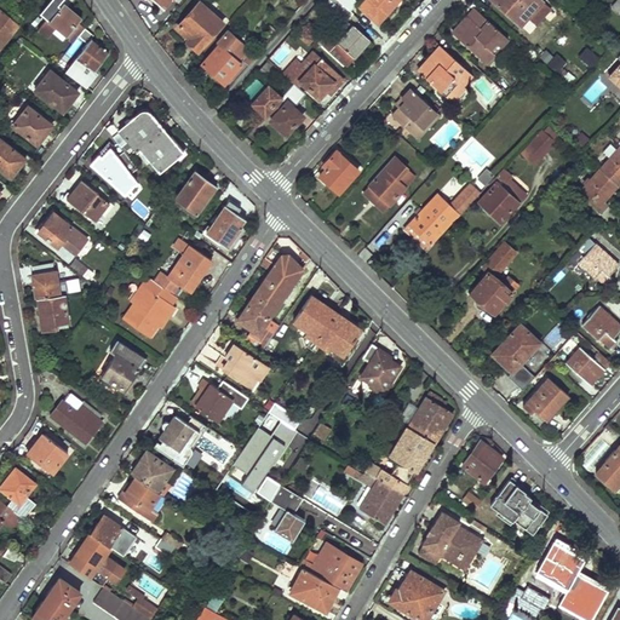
[(81,15),(63,0),(50,17),(75,36),(84,24),(78,19),(81,15)]
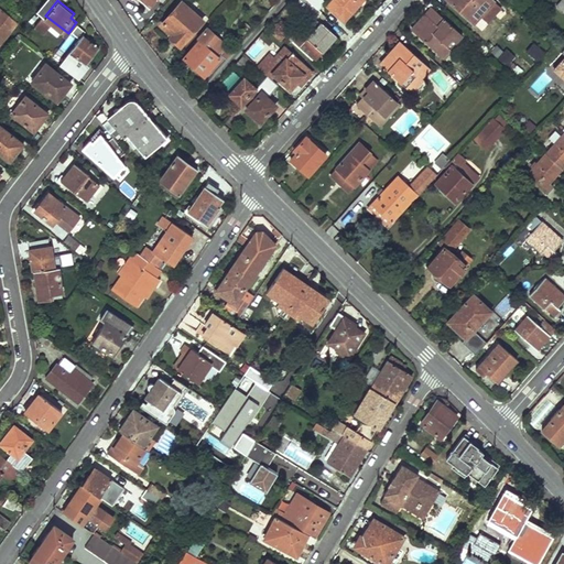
[(164,21),(162,24),(173,34),(171,35),(181,44),(204,19),(182,0),(181,0),(163,21),(164,21)]
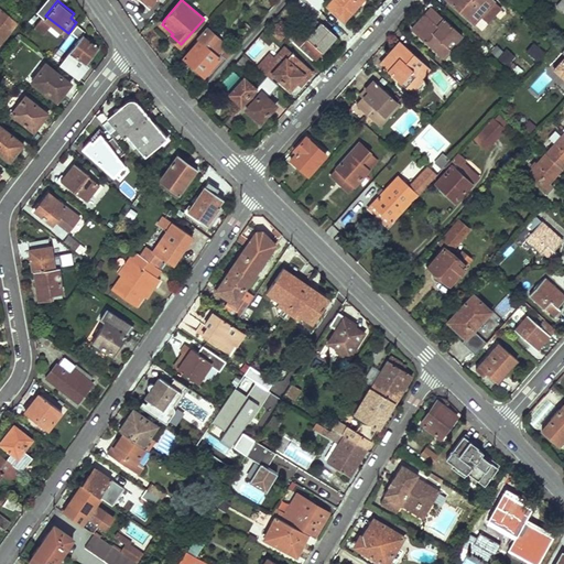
[(307,0),(293,0),(314,19),(321,11),(320,10),(307,0)]
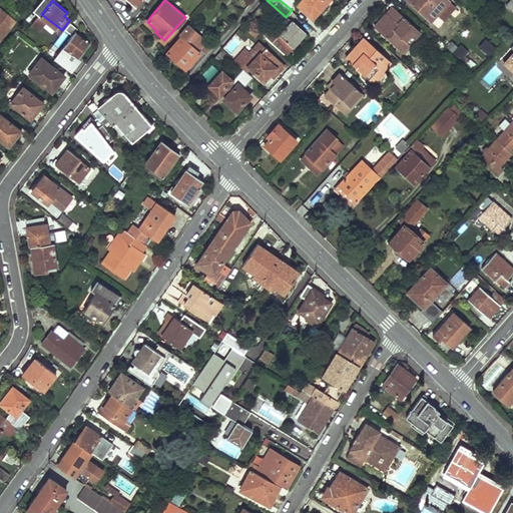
[(280,0),(291,9),(296,3),(293,0),(280,0)]
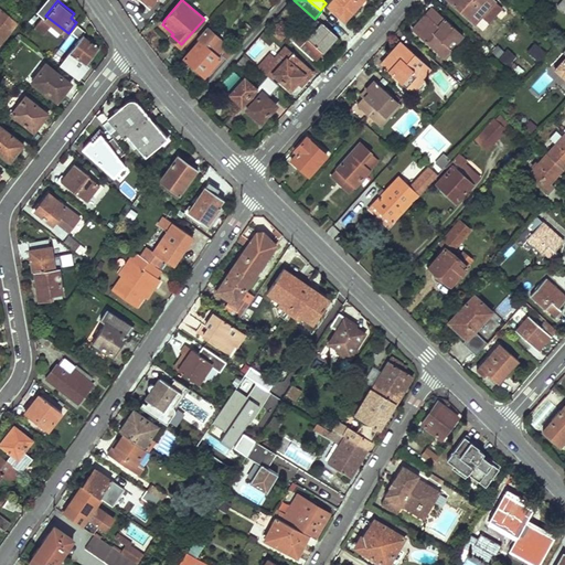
[(333,0),(328,7),(343,20),(351,12),(350,11),(358,2),(355,0),(333,0)]
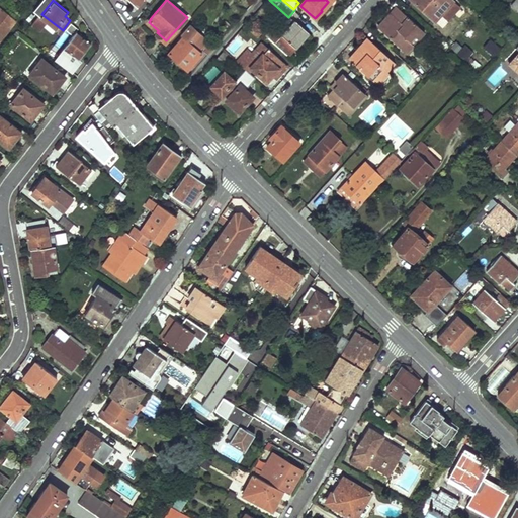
[(452,0),(451,0),(410,0),(433,21),(440,13),(447,19),(458,7),(451,1),(452,0)]
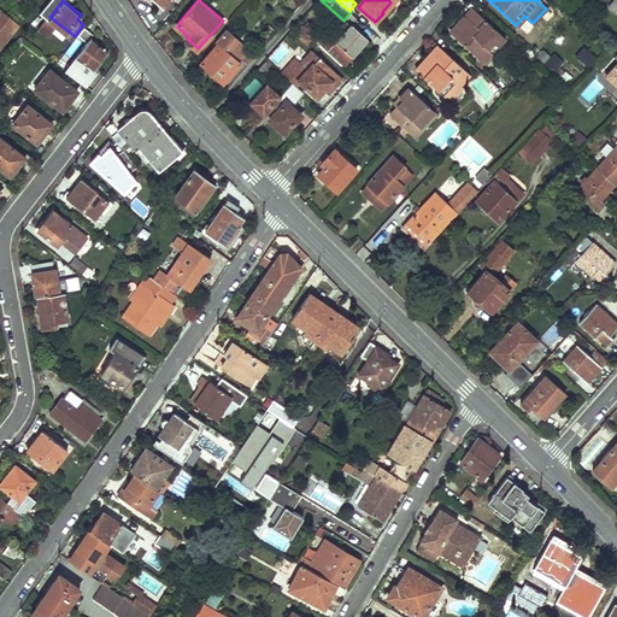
[(0,7),(0,50),(21,25),(0,7)]
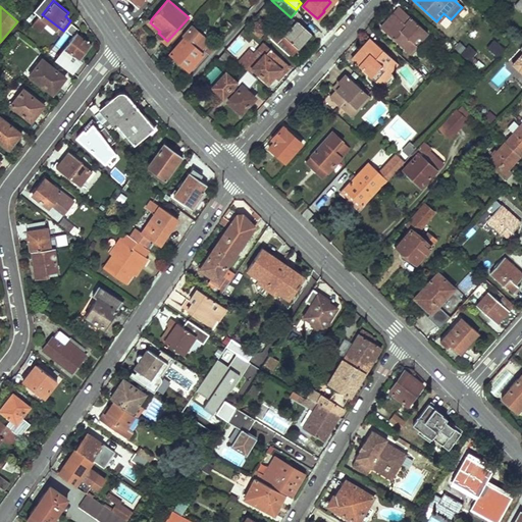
[(385,20),(380,27),(405,49),(412,42),(416,45),(427,33),(399,6),(393,13),(394,15),(387,22),(385,20)]
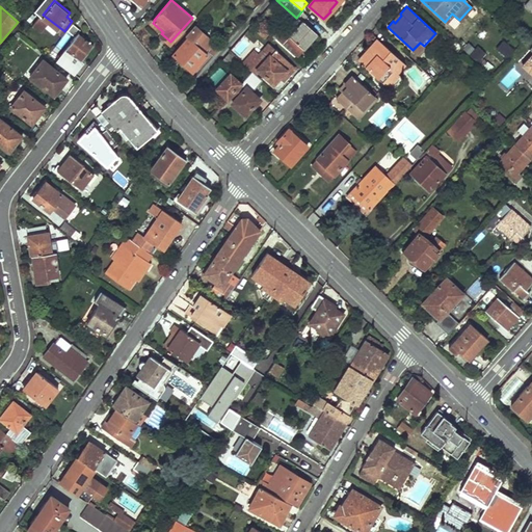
[(296,18),(286,30),(292,35),(302,23),(296,18)]
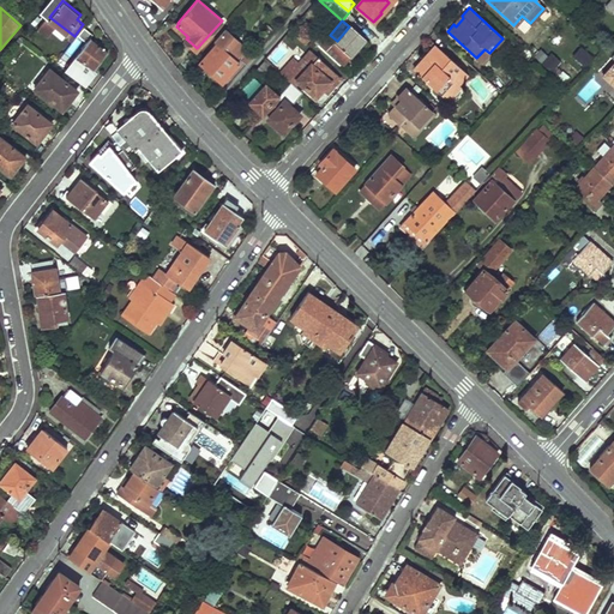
[(80,47),(88,35),(92,31),(83,24),(74,36),(71,40),(80,47)]
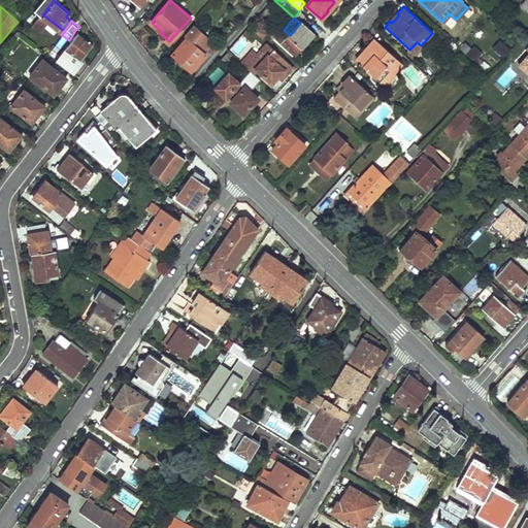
[(290,35),(288,37),(300,48),(314,33),(301,22),(300,23),(290,35)]
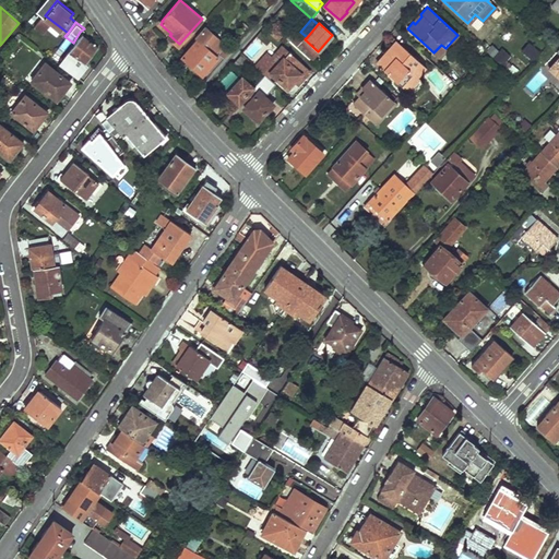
[(273,26),(269,31),(277,38),(282,34),(273,26)]
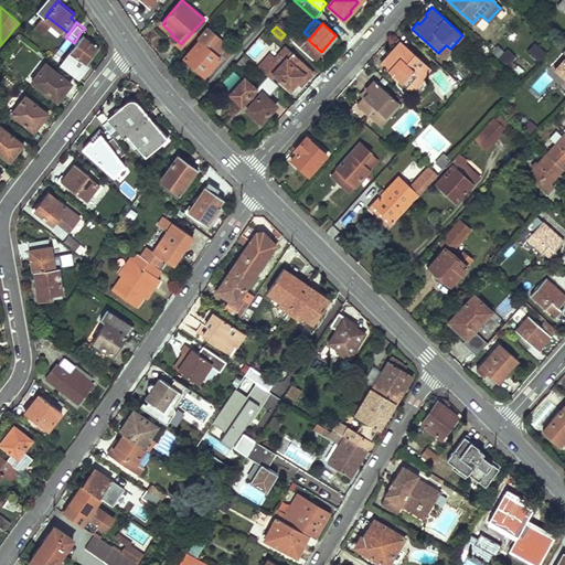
[(209,28),(183,56),(204,75),(220,57),(211,50),(222,39),(209,28)]
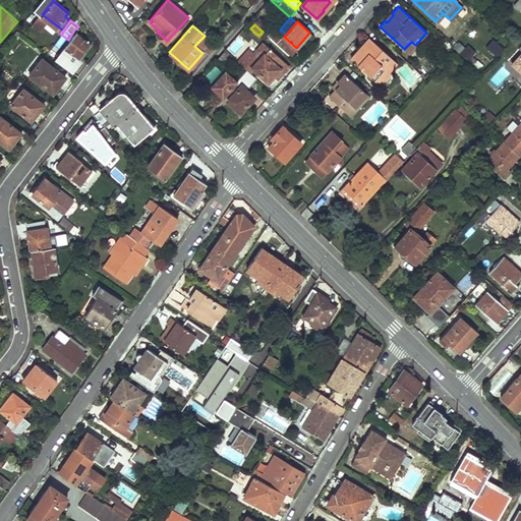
[(286,35),(280,30),(279,29),(270,39),(289,56),(296,48),(284,37),(286,35)]
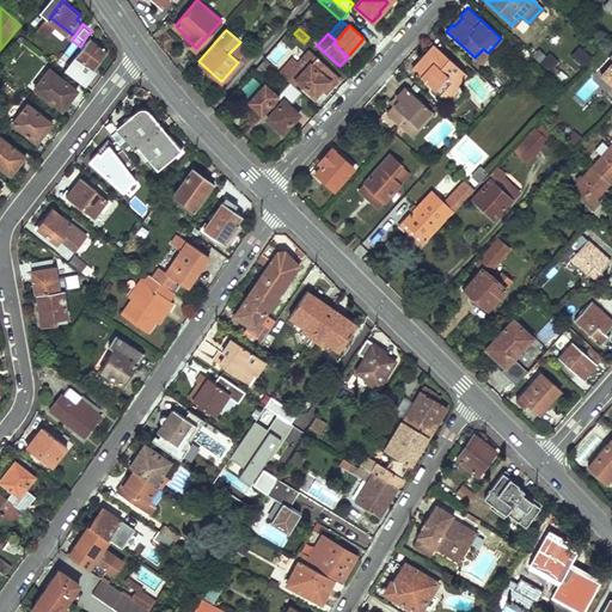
[(80,47),(71,60),(87,74),(106,49),(87,35),(80,47)]
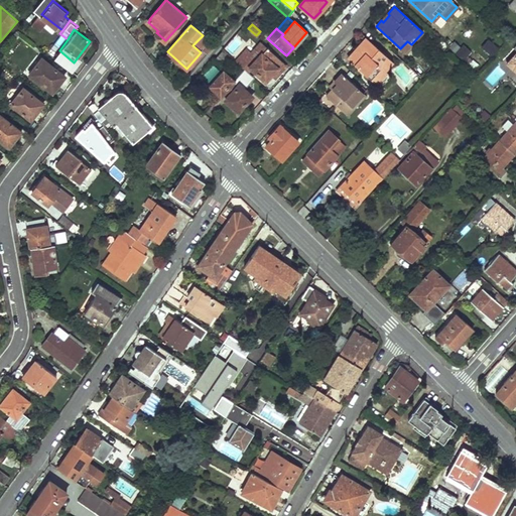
[(491,55),(499,46),(488,37),(481,46),(491,55)]
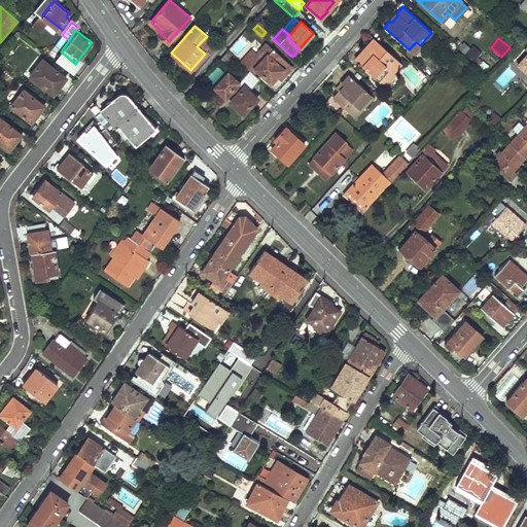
[(211,39),(204,47),(211,54),(218,45),(211,39)]
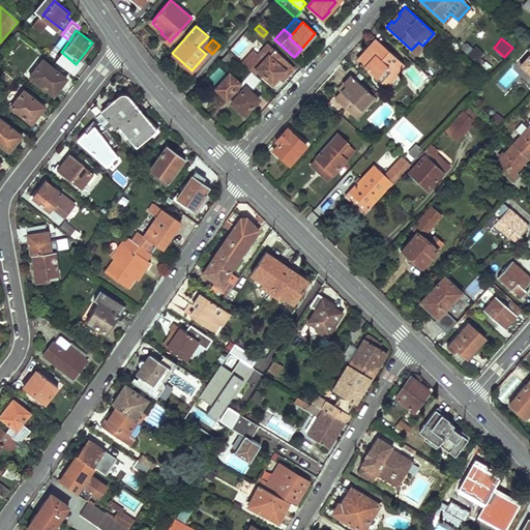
[(369,53),(360,62),(384,84),(395,71),(403,63),(376,39),(365,50),(369,53)]
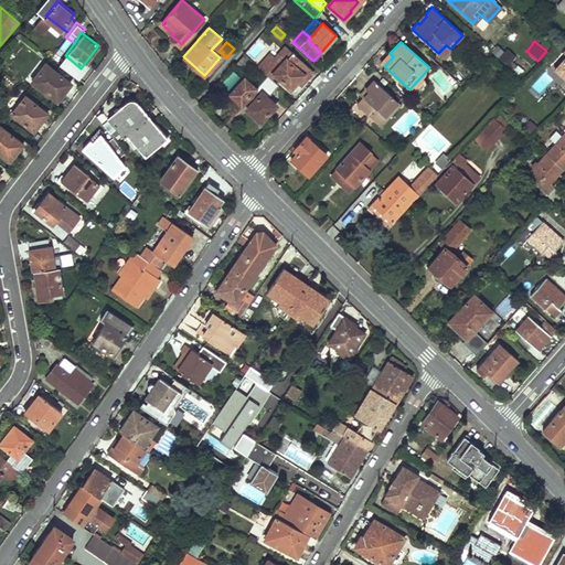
[(498,43),(492,51),(509,63),(514,55),(498,43)]
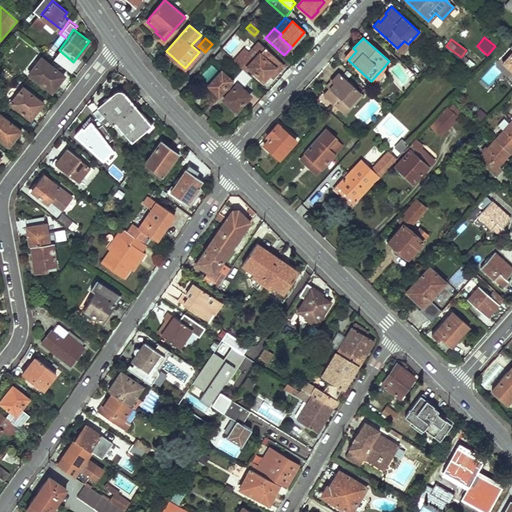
[(258,53),(247,66),(249,69),(262,80),(273,67),(277,71),(282,65),(257,42),(252,48),(258,53)]
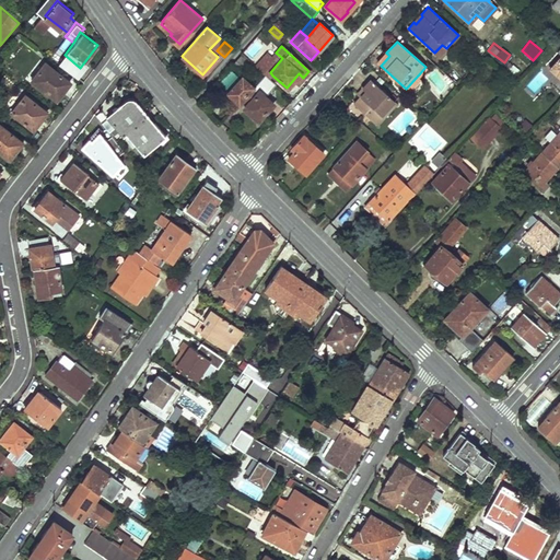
[(559,48),(557,53),(559,55),(559,57),(549,69),(559,79),(559,48)]
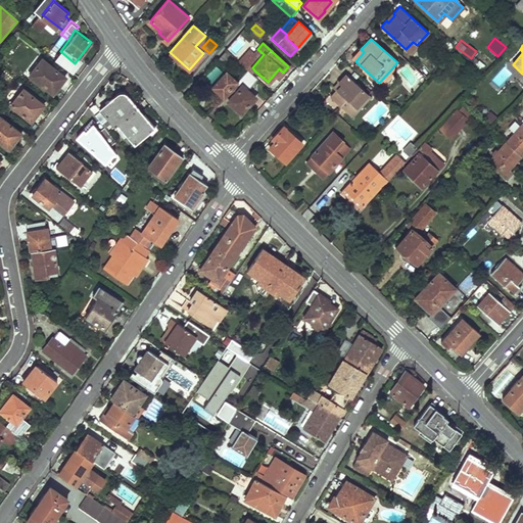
[(225,49),(216,59),(222,64),(231,54),(225,49)]
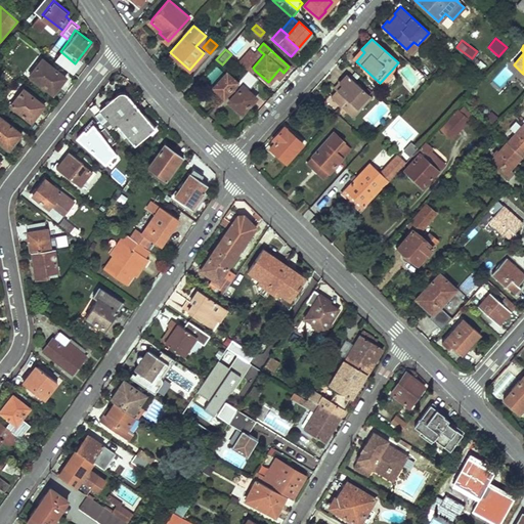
[(251,51),(249,49),(238,60),(241,62),(251,51)]
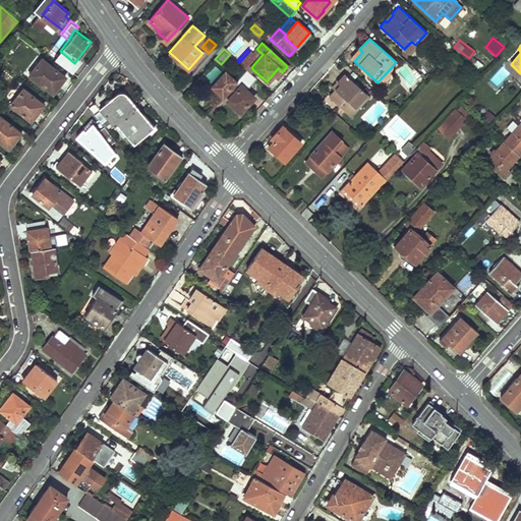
[(251,67),(263,54),(256,49),(252,53),(249,51),(239,62),(250,73),(253,70),(251,67)]
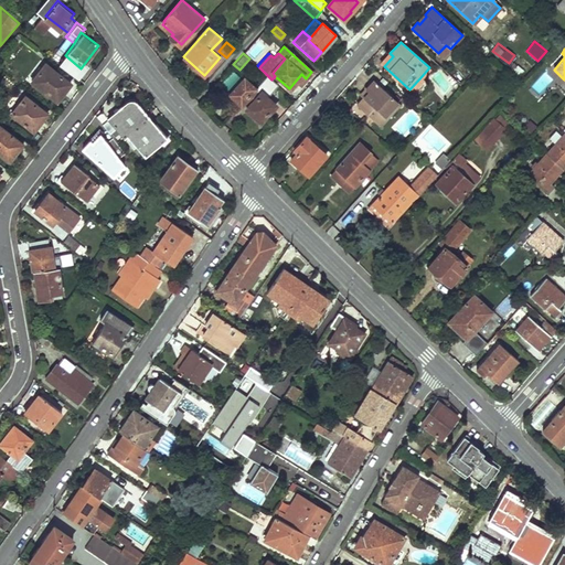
[(45,62),(31,81),(56,100),(70,82),(45,62)]
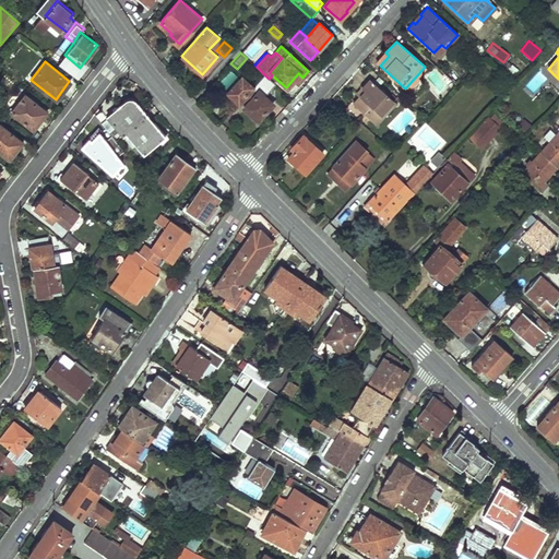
[(229,85),(237,75),(229,70),(222,80),(229,85)]
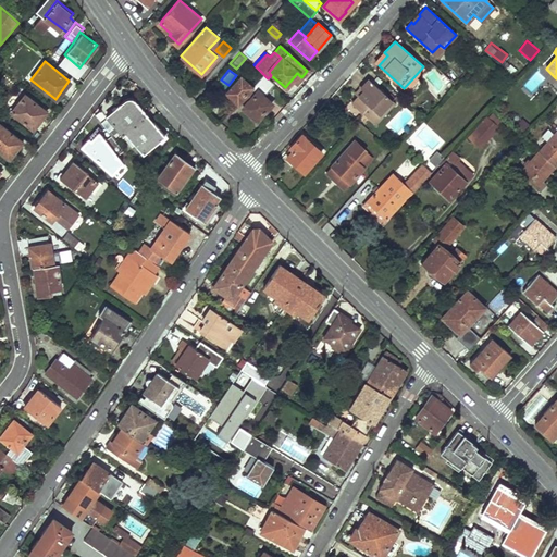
[(416,75),(404,88),(406,90),(418,77),(416,75)]
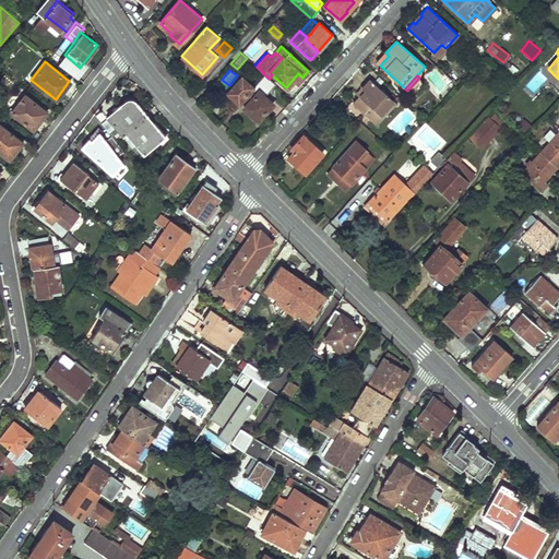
[(240,78),(227,93),(238,103),(240,100),(252,88),(240,78)]
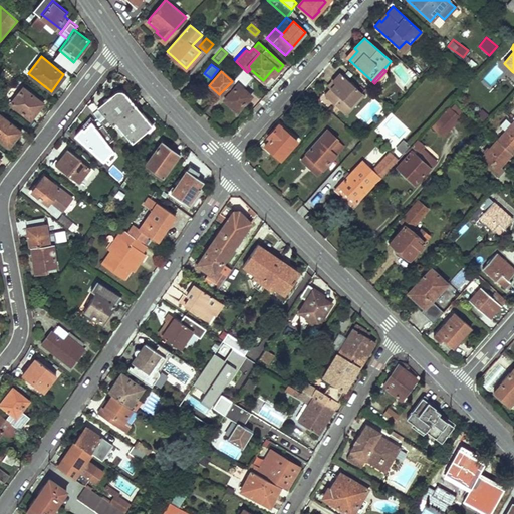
[(330,89),(325,95),(346,113),(351,107),(349,105),(362,91),(340,72),(332,80),(335,83),(330,89)]
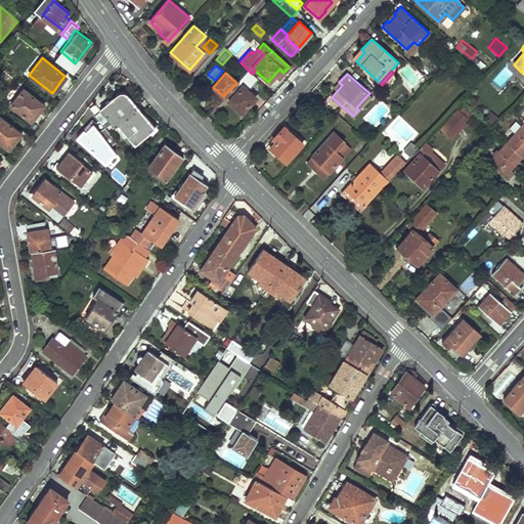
[(236,83),(225,94),(231,99),(228,101),(242,114),(255,98),(237,82),(236,83)]
